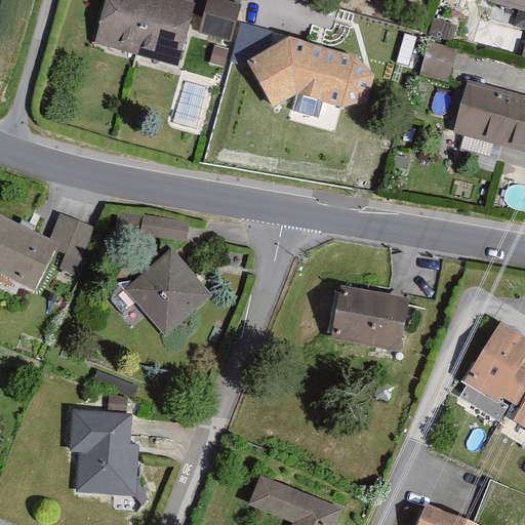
[(195,2),(186,0),(107,0),(94,42),(177,66),(195,2)]
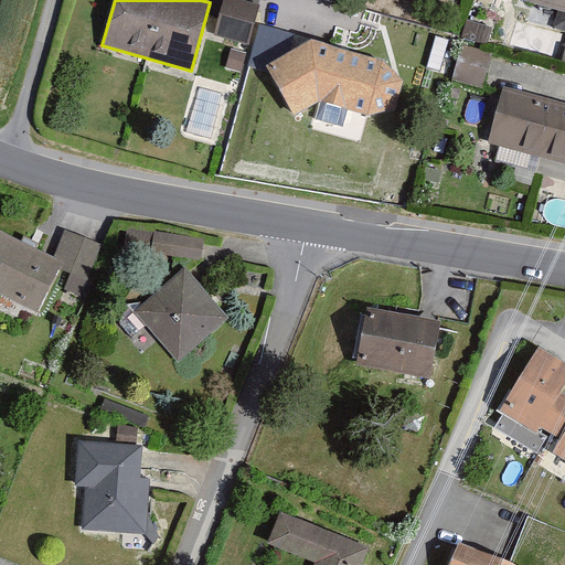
[(245,0),(223,0),(214,34),(248,44),(259,3),(245,0)]
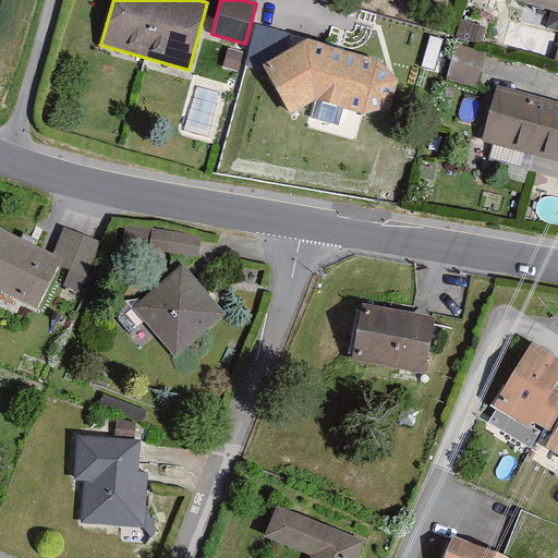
[(307,37),(262,61),(291,112),(315,99),(368,113),(395,104),(400,76),(384,59),(307,37)]
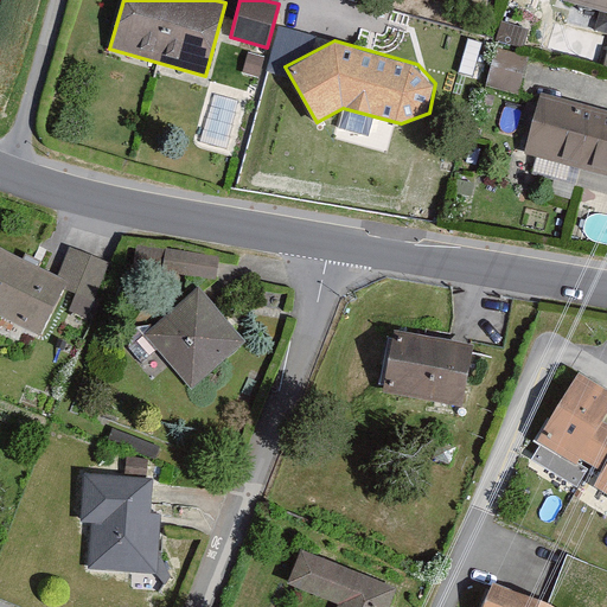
[(606,114),(544,100),(529,166),(606,185),(606,114)]
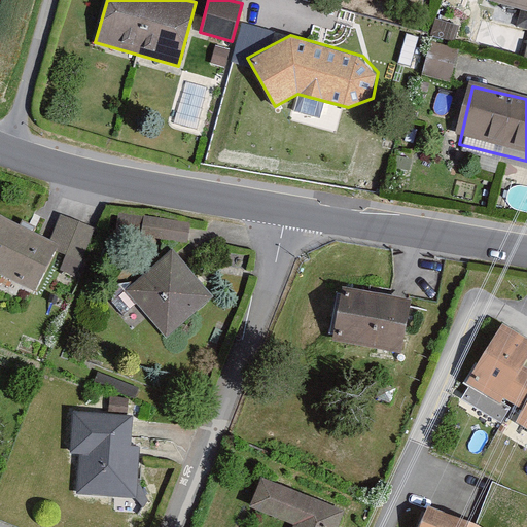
[(297,98),(295,112),(338,120),(341,107),(297,98)]
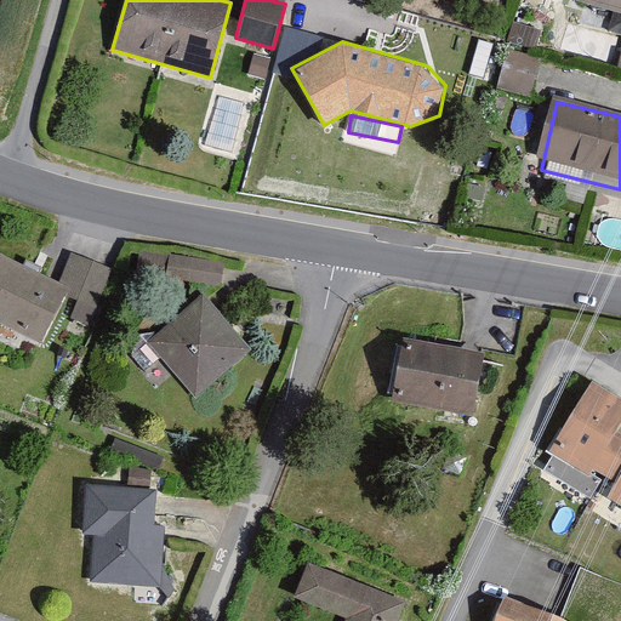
[(61,283),(0,252),(0,319),(44,341),(66,296),(70,288),(61,283)]
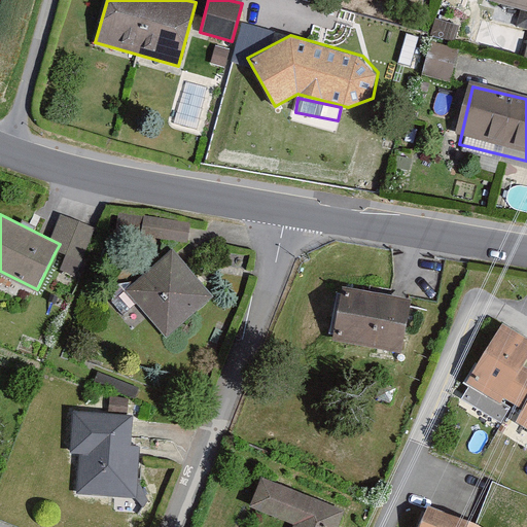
[(56,251),(84,260),(97,227),(61,214),(51,240),(60,244),(56,251)]
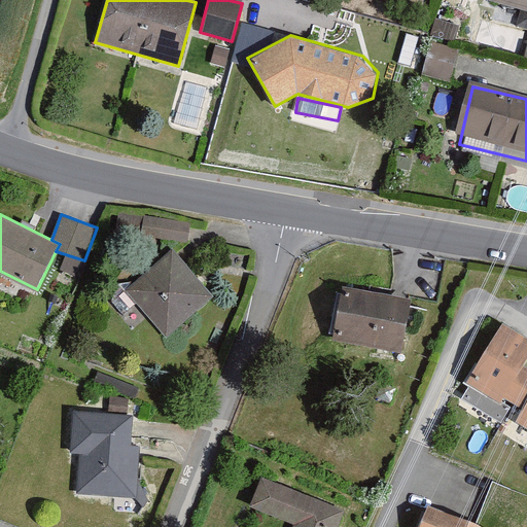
[(173,247),(125,288),(167,338),(215,296),(173,247)]
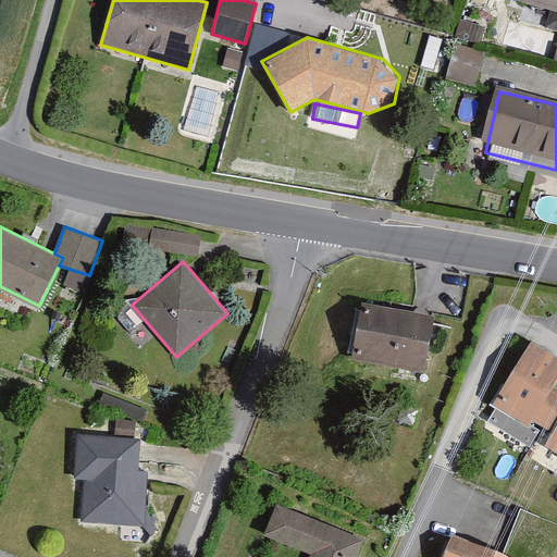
[(434,316),(363,302),(354,358),(424,371),(434,316)]
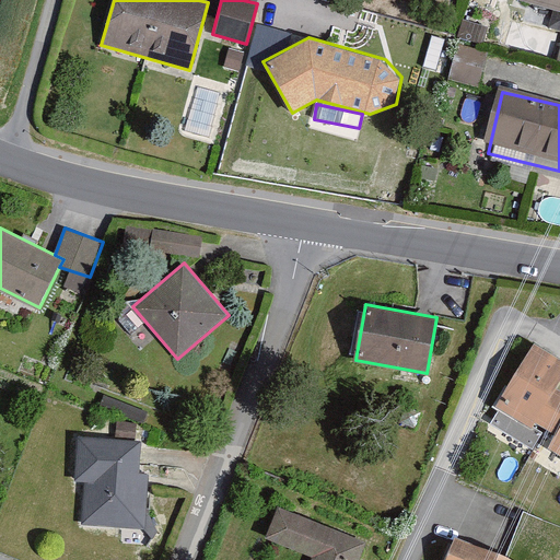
[(559,357),(534,340),(494,405),(532,428),(535,421),(545,427),(559,401),(559,357)]
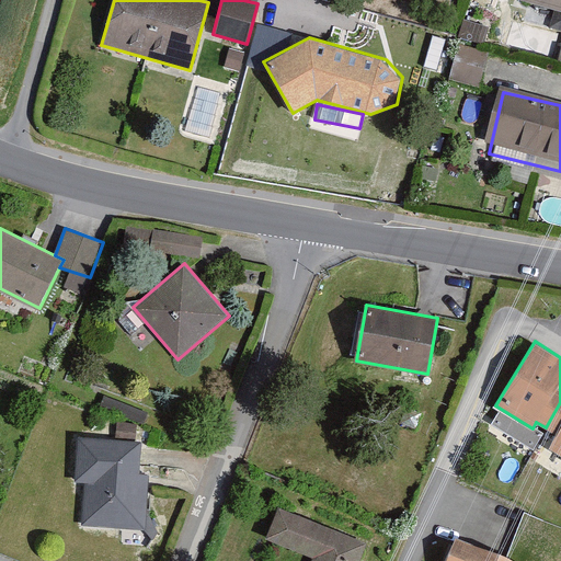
[(560,402),(546,427),(556,434),(548,447),(560,454),(560,402)]
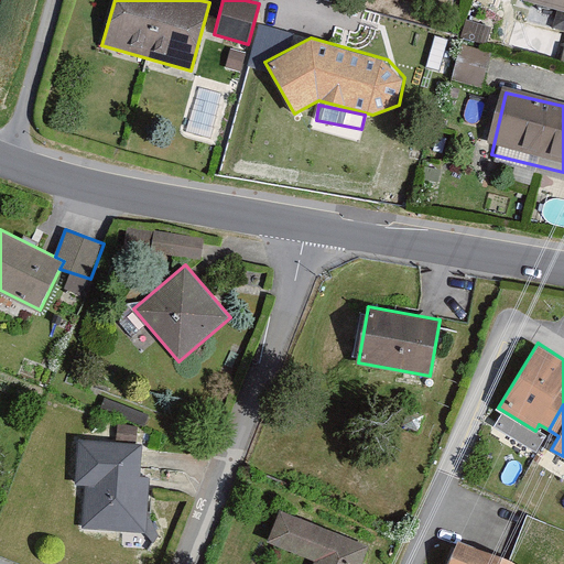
[(142,446),(78,441),(75,483),(85,484),(80,529),(145,535),(151,476),(140,475),(142,446)]
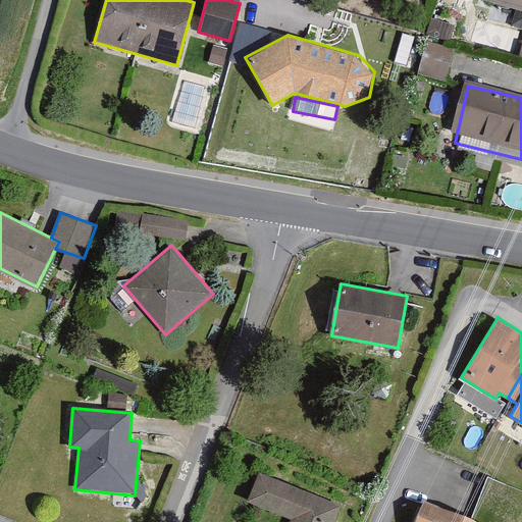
[(334,521),(342,505),(259,471),(247,501),(292,519),(290,521),(334,521)]
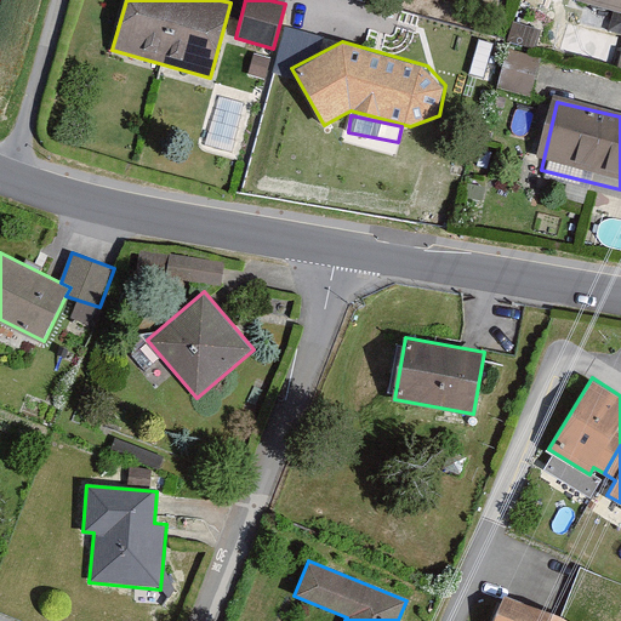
[(567,620),(505,596),(494,620),(567,620)]
